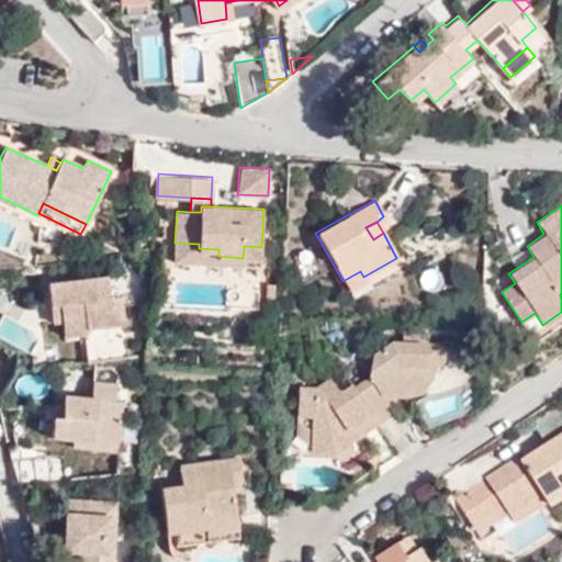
[(199,244),(175,243),(175,261),(243,265),(243,258),(218,256),(218,249),(199,248),(199,244)]
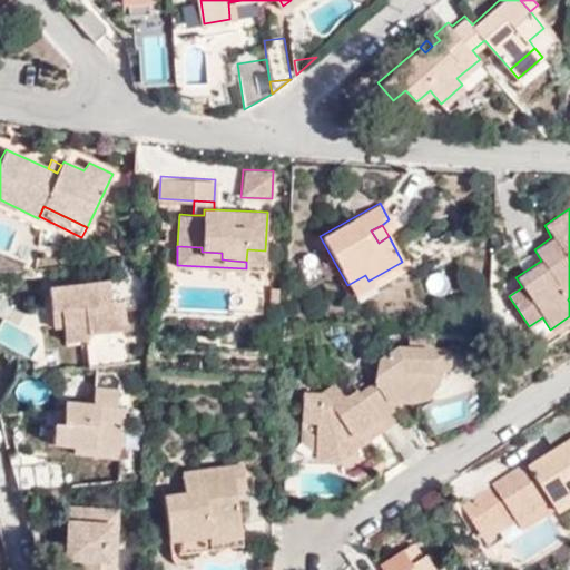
[(247,249),(246,262),(265,263),(265,251),(247,249)]
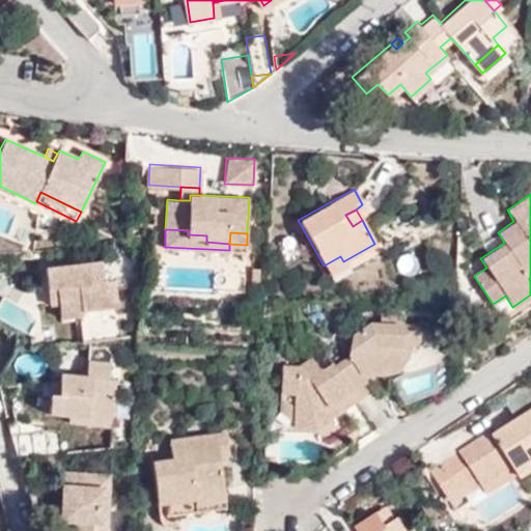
[(346,264),(343,261),(340,256),(324,266),(329,275),(346,264)]
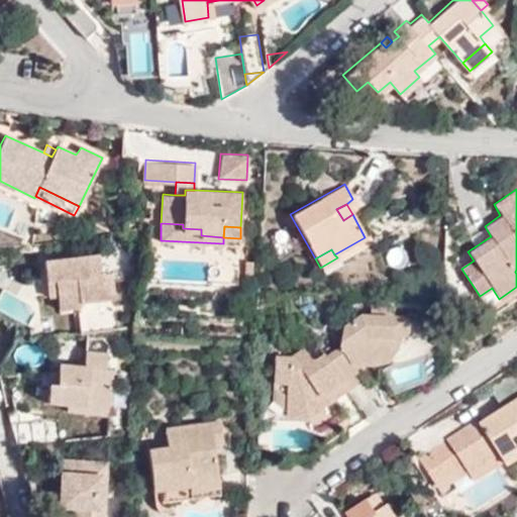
[(98,254),(44,260),(46,280),(56,280),(59,308),(80,306),(80,302),(114,299),(112,274),(99,274),(98,254)]
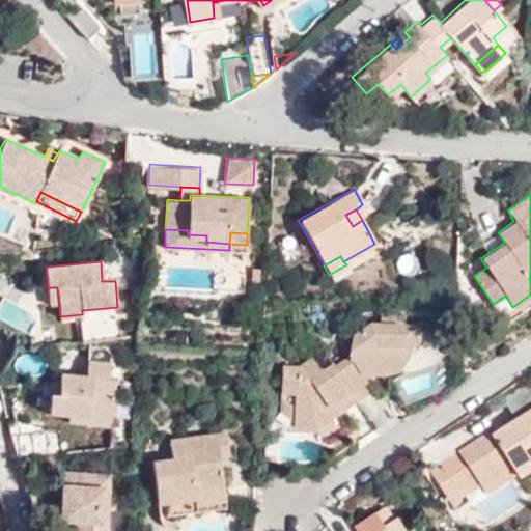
[(404,353),(406,324),(371,320),(356,333),(351,355),(335,364),(334,362),(326,367),(319,367),(298,366),(283,366),(281,409),(295,419),(295,429),(320,430),(328,440),(347,427),(338,412),(373,388),(366,378),(362,371),(373,364),(380,368),(388,368),(396,364),(400,360),(404,353)]
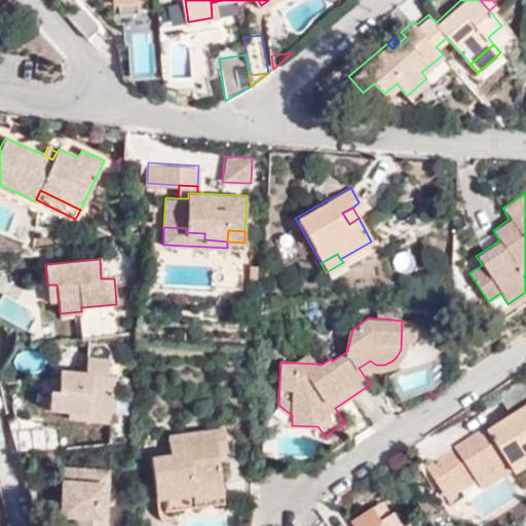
[(416,322),(402,321),(401,349),(397,357),(392,361),(384,365),(376,365),(370,361),(359,368),(363,374),(371,368),(379,370),(387,370),(393,368),(400,363),(403,358),(406,351),(407,343),(416,336),(416,322)]
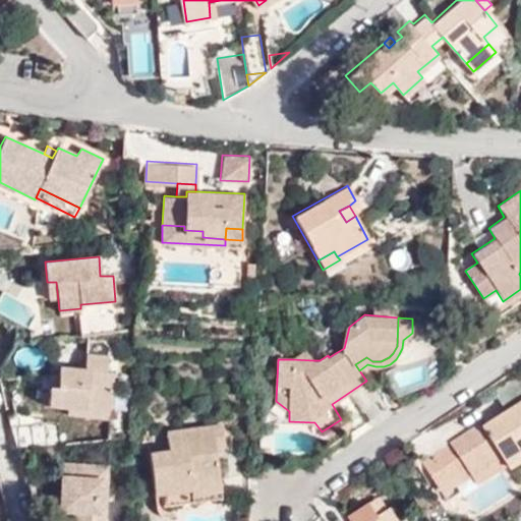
[(292,359),(313,360),(307,350),(292,359)]
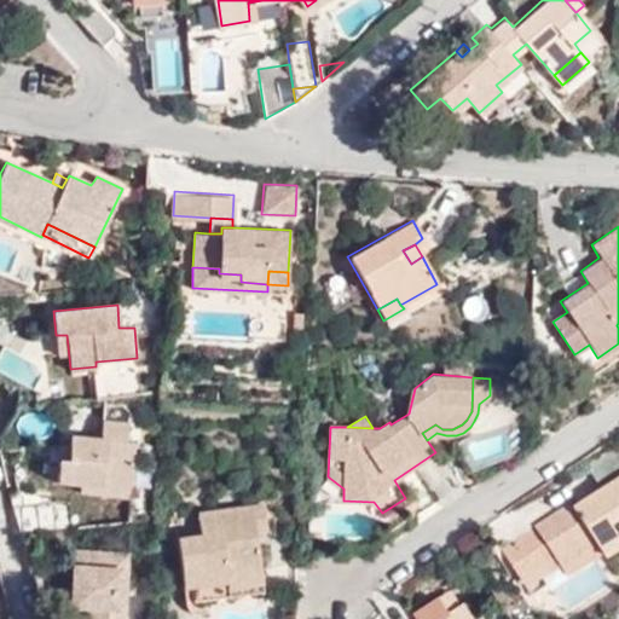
[(56,480),(80,482),(129,489),(133,441),(127,441),(127,421),(102,418),(100,437),(70,434),(68,458),(57,458),(56,480)]
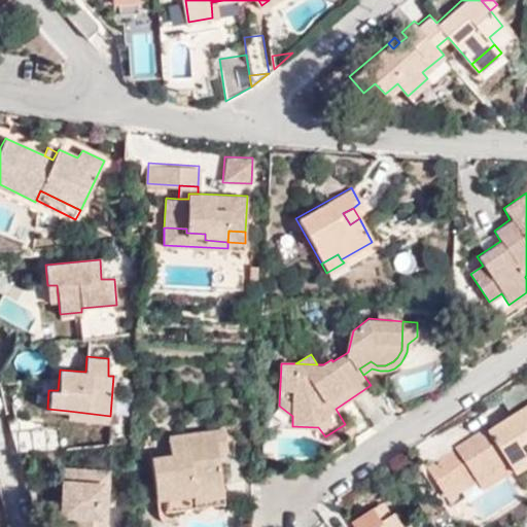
[(505,461),(512,470),(526,460),(526,458),(518,443),(526,435),(526,389),(521,381),(497,395),(510,415),(488,430),(486,427),(426,466),(437,485),(465,467),(475,481),(505,461)]
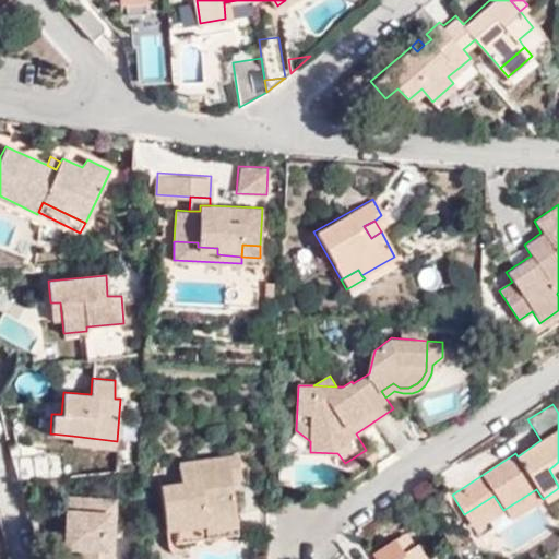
[(117,441),(72,436),(71,442),(116,448),(117,441)]
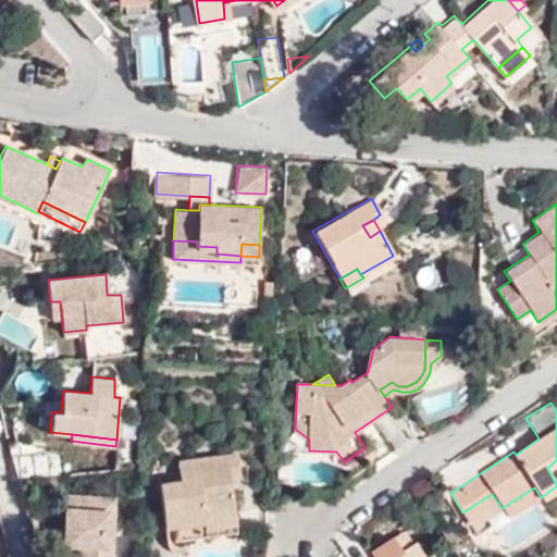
[(169,543),(232,535),(230,514),(237,512),(233,477),(243,475),(239,454),(181,462),(182,483),(161,485),(169,543)]
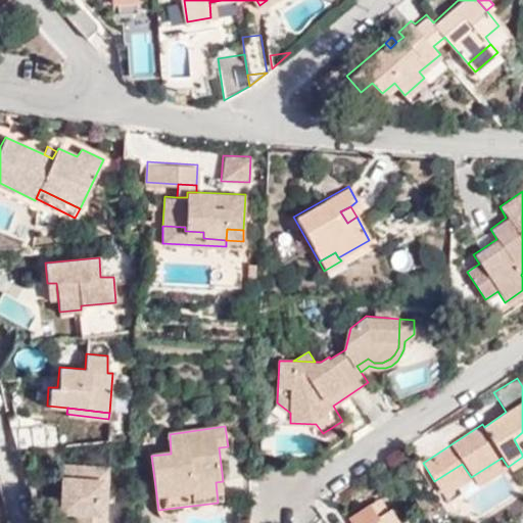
[(505,471),(508,467),(502,458),(471,477),(475,484),(502,468),(505,471)]
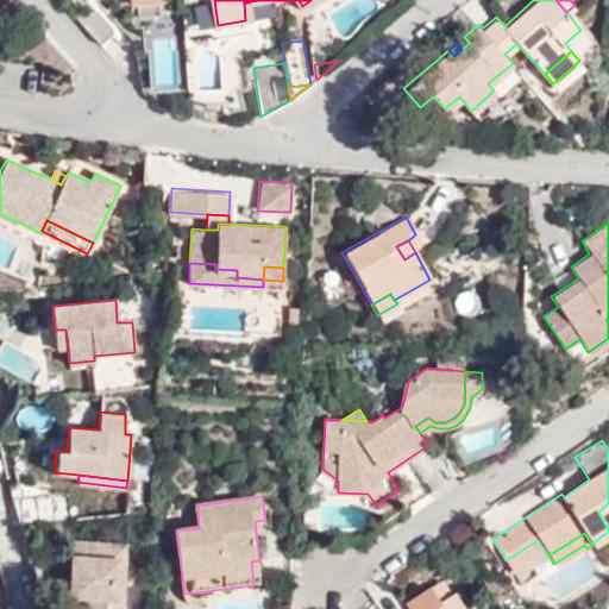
[(117,571),(118,541),(74,538),(70,585),(88,589),(87,597),(86,608),(121,608),(124,571),(117,571)]
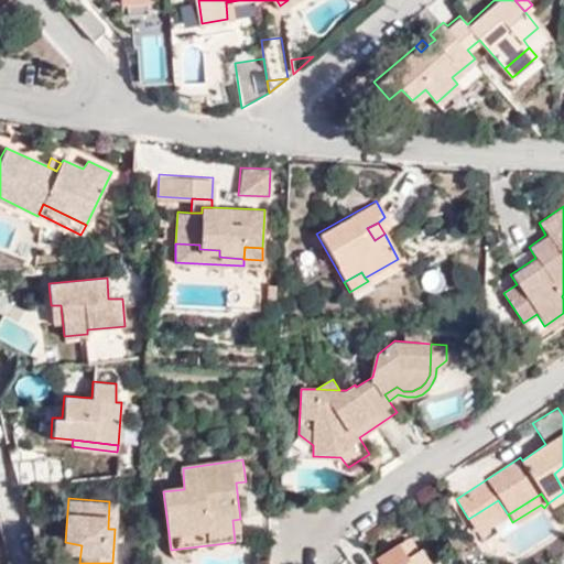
[(477,534),(508,514),(498,500),(468,519),(477,534)]
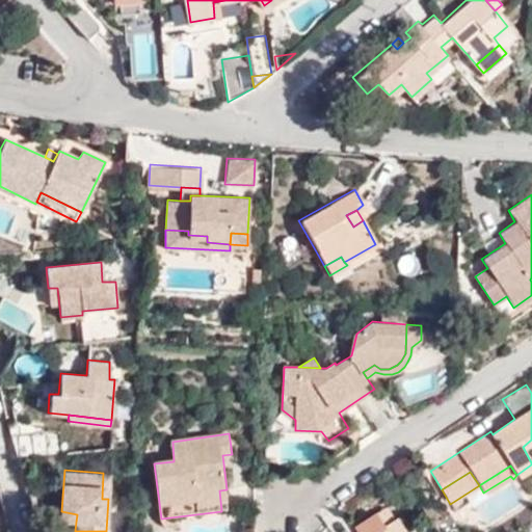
[(219,490),(221,511),(230,509),(227,489),(219,490)]
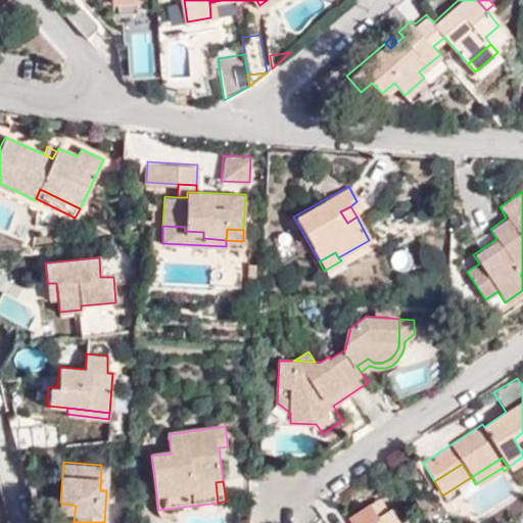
[(379,498),(369,506),(377,517),(387,512),(379,498)]
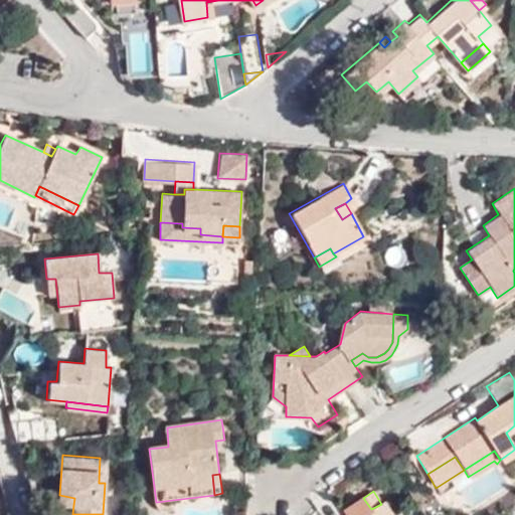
[(74,498),(59,495),(58,503),(73,505),(74,498)]
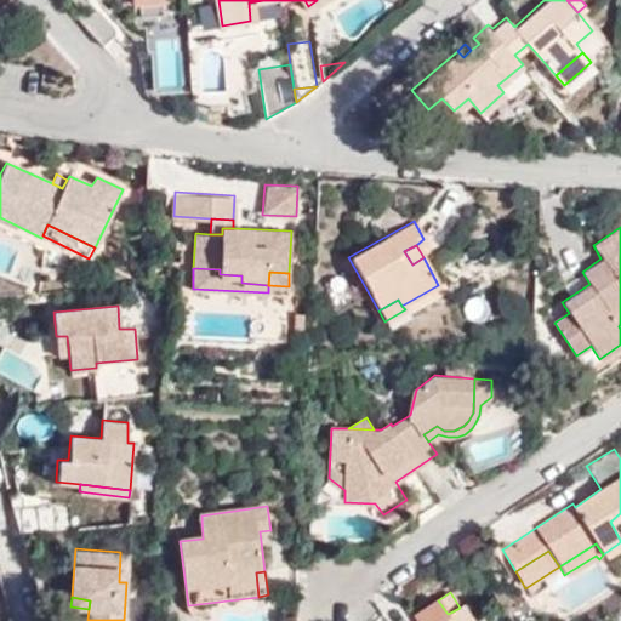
[(448,614),(438,600),(411,617),(414,620),(473,620),(463,605),(460,608),(448,614)]
